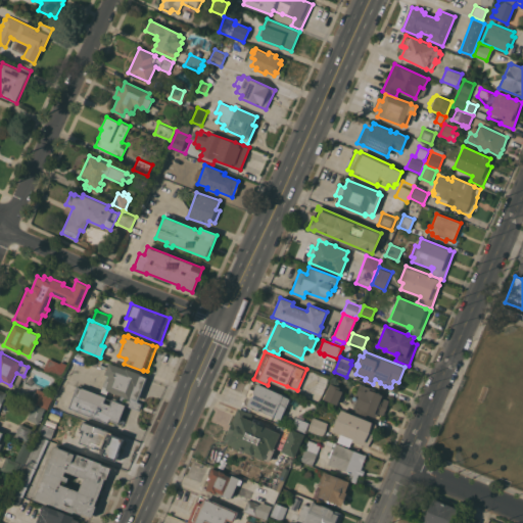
[(49,358),(60,363),(61,362),(67,365),(61,378),(43,370),(49,358)]
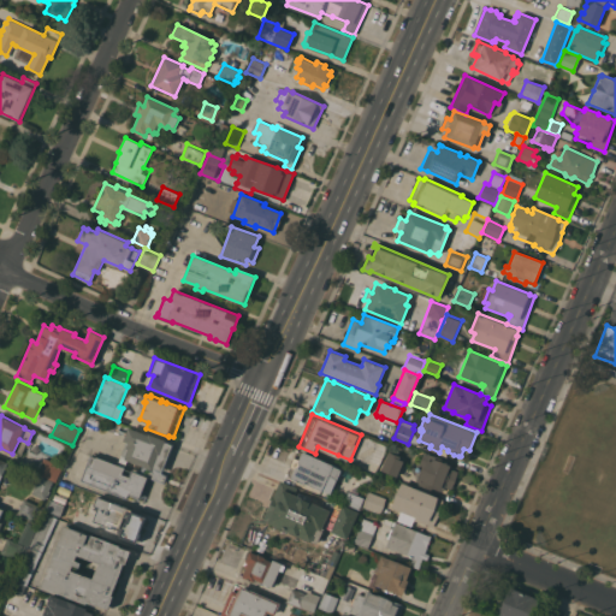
[(81,480),(90,455),(96,457),(96,456),(117,465),(126,442),(124,440),(129,427),(148,434),(166,440),(165,442),(172,444),(161,473),(169,475),(165,484),(148,477),(140,498),(129,493),(126,499),(81,480)]
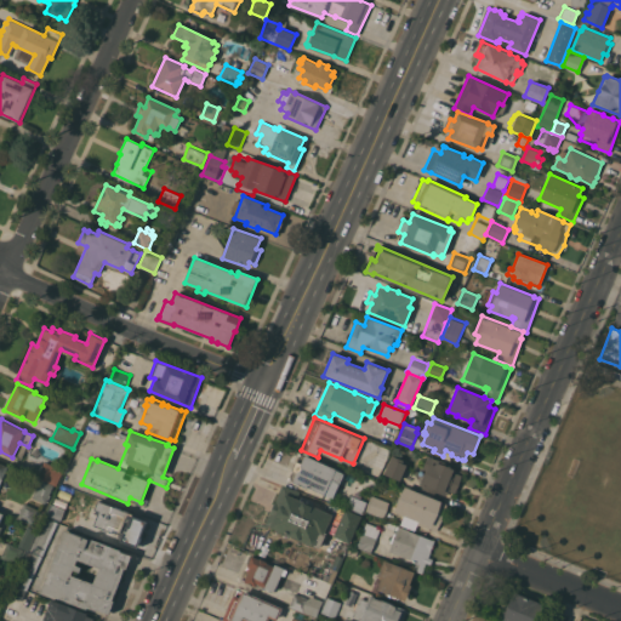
[(336,469),(345,473),(332,497),(325,494),(324,495),(307,486),(307,488),(294,482),(297,473),(291,471),(296,461),(301,463),(306,455),(336,469)]
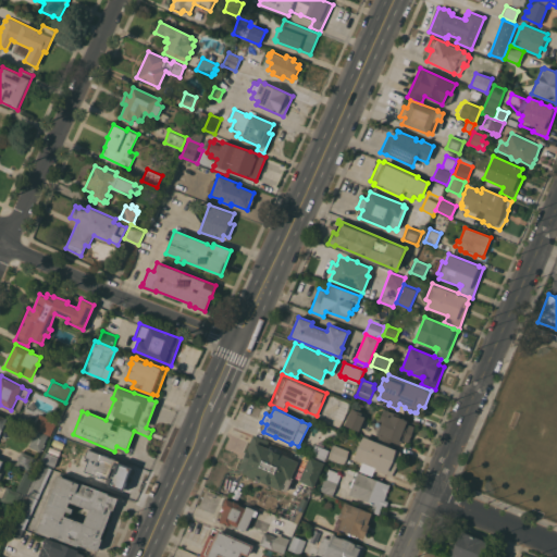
[(362,412),(361,415),(366,417),(359,431),(345,425),(351,408),(362,412)]
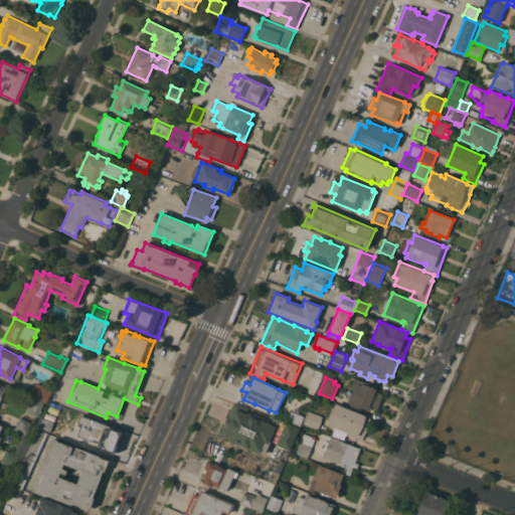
[(350,388),(354,378),(379,387),(377,392),(383,394),(377,408),(372,406),(370,411),(361,407),(359,412),(348,408),(350,402),(348,401),(353,389),(350,388)]
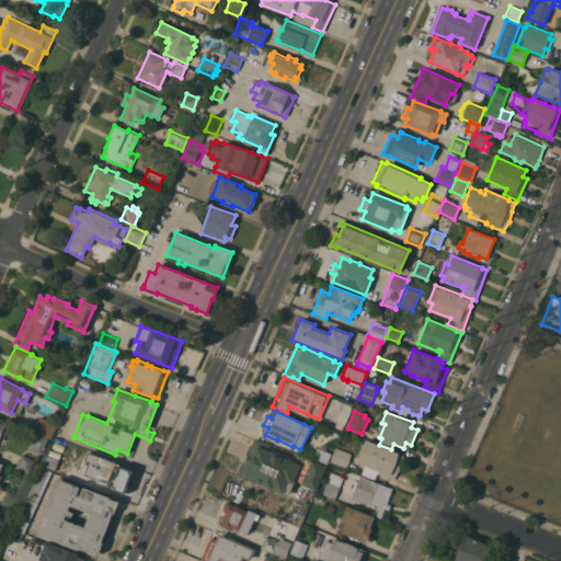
[(39,416),(57,424),(50,438),(48,437),(37,432),(33,431),(39,416)]
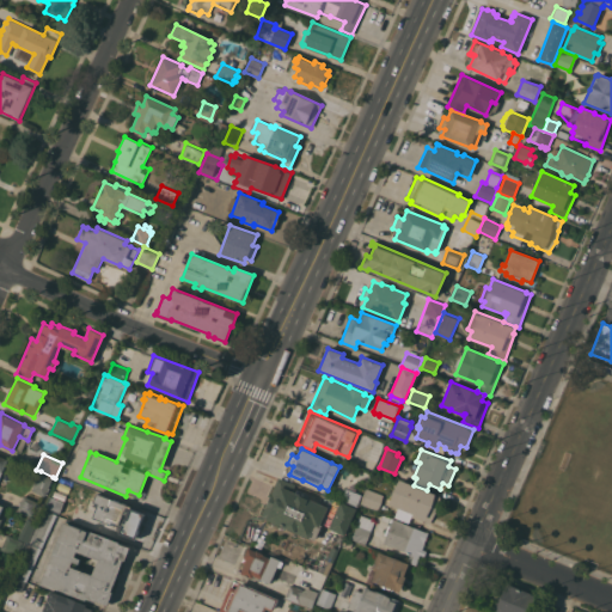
[(53,477),(49,487),(50,488),(48,493),(47,491),(44,495),(32,490),(41,471),(53,477)]
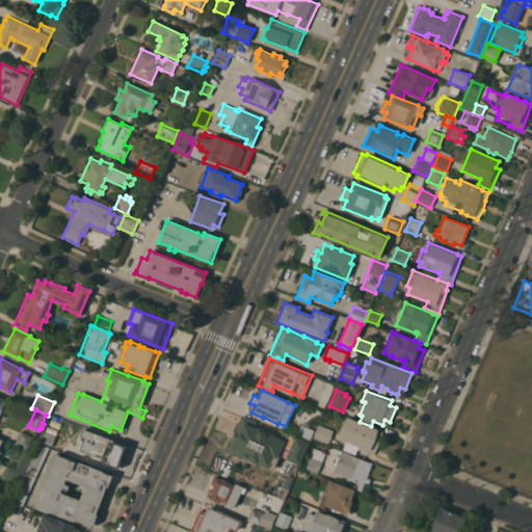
[(257,421),(254,427),(260,429),(261,426),(272,431),(270,434),(285,441),(277,457),(278,458),(274,470),(269,468),(232,451),(227,448),(242,415),(257,421)]
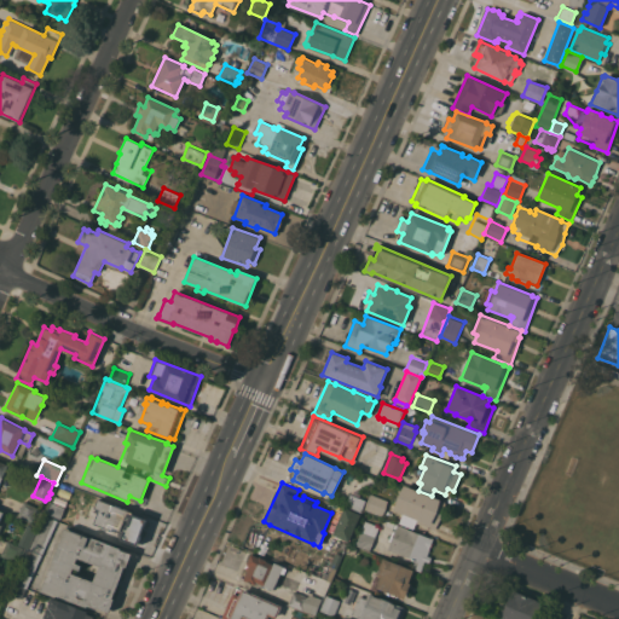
[(446,502),(434,530),(416,522),(414,528),(400,524),(404,514),(393,510),(404,485),(446,502)]
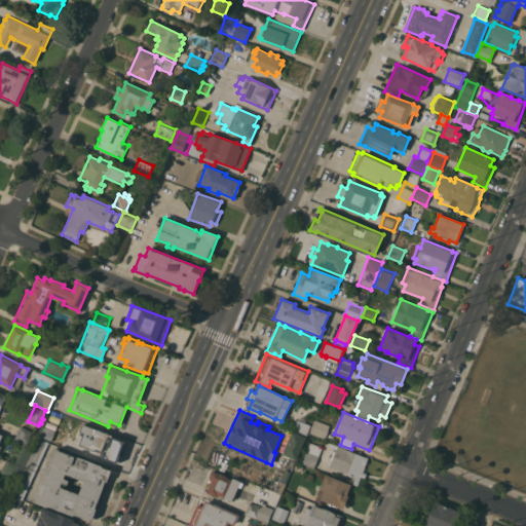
[(310,424),(306,436),(293,430),(294,429),(289,427),(293,418),(297,420),(298,419),(310,424)]
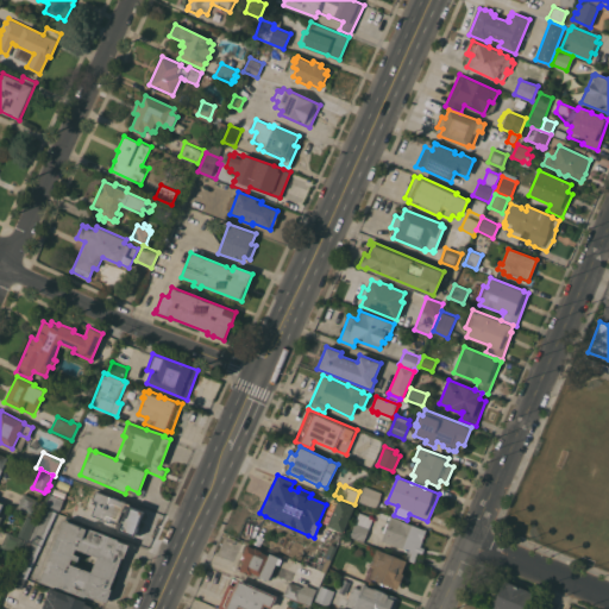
[(382,493),(375,508),(358,501),(365,485),(382,493)]
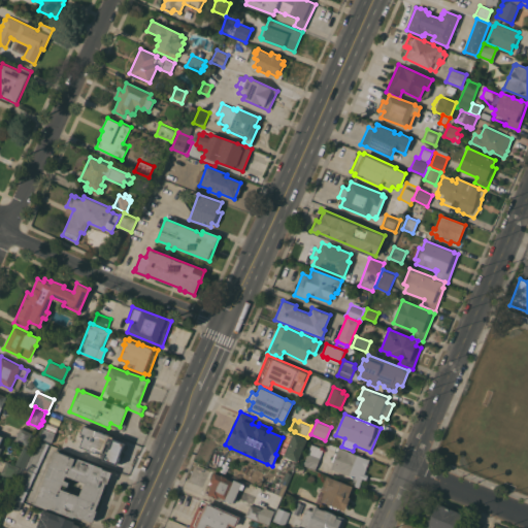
[(114,436),(112,442),(114,443),(107,464),(103,463),(102,464),(91,459),(93,453),(78,448),(83,435),(78,434),(83,424),(114,436)]
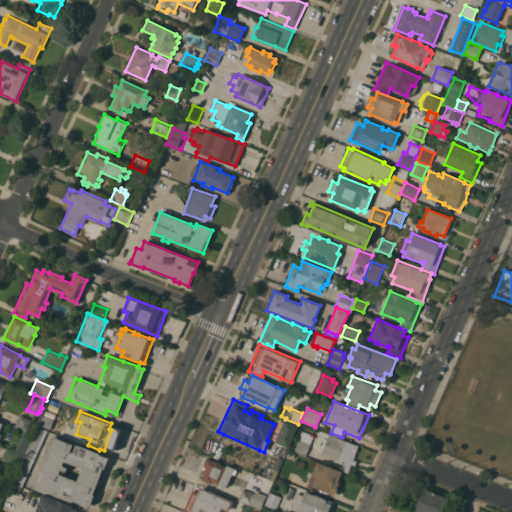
[(32,420),(26,431),(14,426),(20,414),(32,420)]
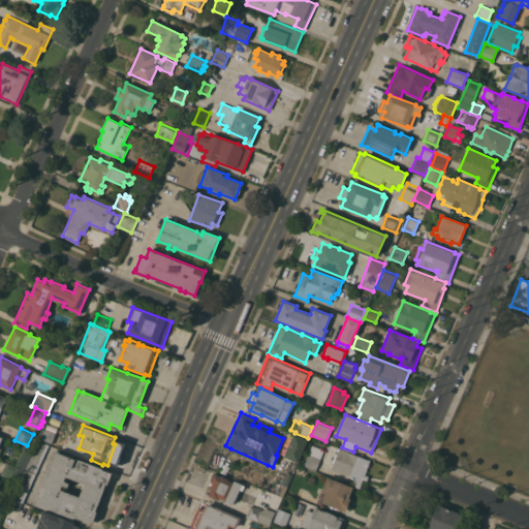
[(52,443),(39,439),(43,429),(56,434),(52,443)]
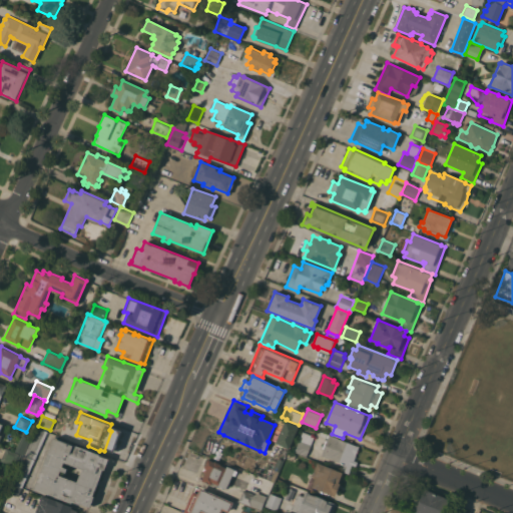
[(286,421),(299,426),(289,448),(282,445),(282,447),(278,445),(278,444),(276,443),(286,421)]
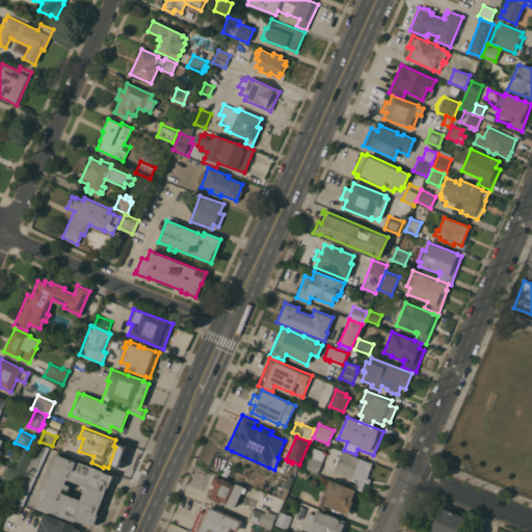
[(19,514),(7,509),(37,443),(50,448),(19,514)]
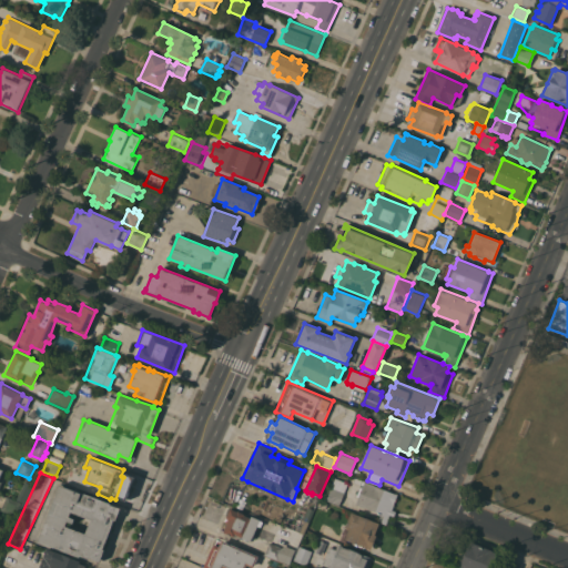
[(340,505),(326,500),(335,477),(348,483),(340,505)]
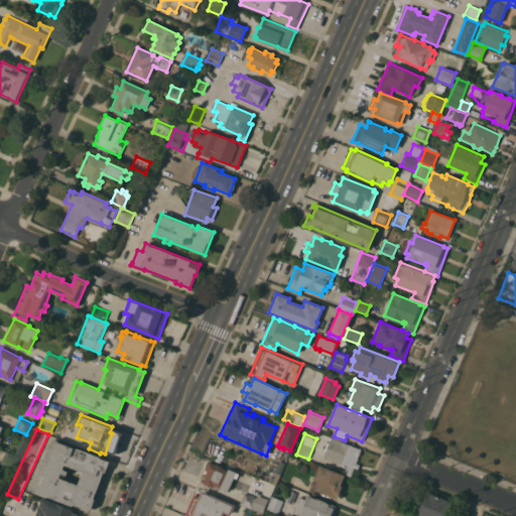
[(359,448),(360,447),(361,448),(360,450),(362,449),(363,453),(361,457),(359,458),(358,458),(351,476),(344,473),(346,467),(342,465),(342,467),(340,466),(340,464),(338,464),(338,465),(333,464),(334,462),(332,461),(332,462),(324,458),(326,452),(324,450),(330,436),(332,437),(332,436),(340,439),(340,440),(359,448)]
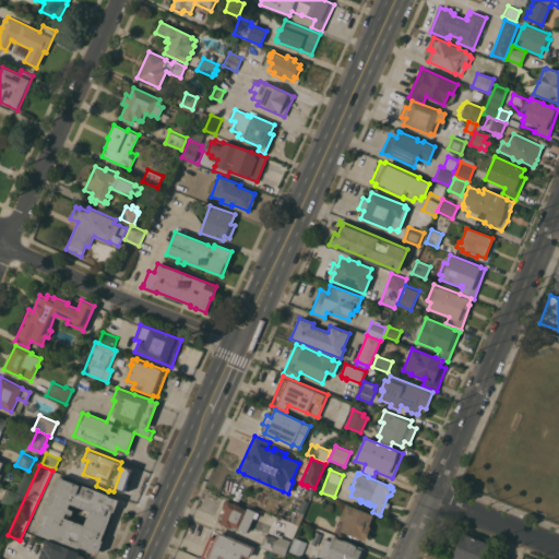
[(16,491),(24,475),(33,479),(25,496),(16,491)]
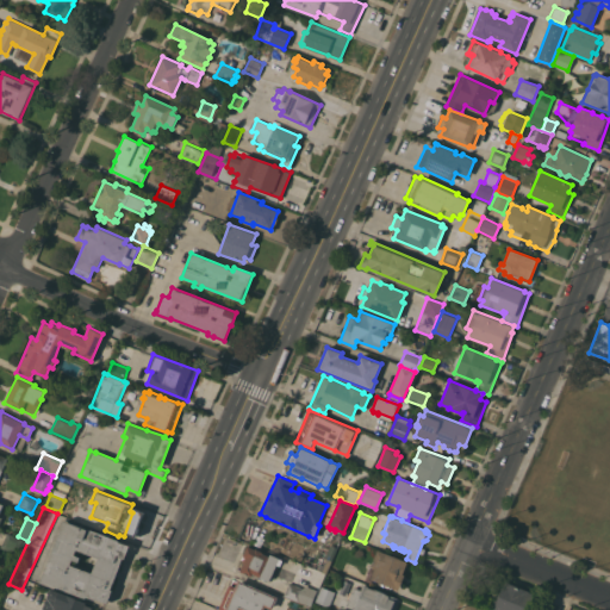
[(97,598),(95,601),(86,597),(86,598),(41,580),(64,521),(87,529),(87,528),(119,540),(118,541),(130,546),(124,559),(123,558),(110,589),(112,590),(107,603),(97,598)]
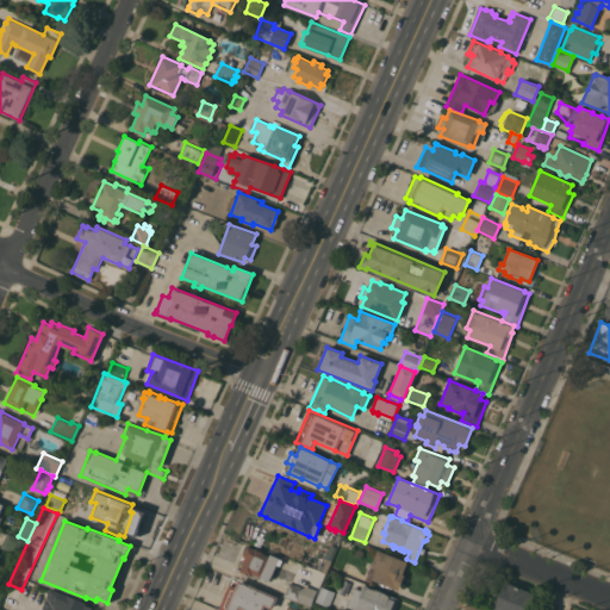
[(17,554),(1,547),(7,534),(23,540),(17,554)]
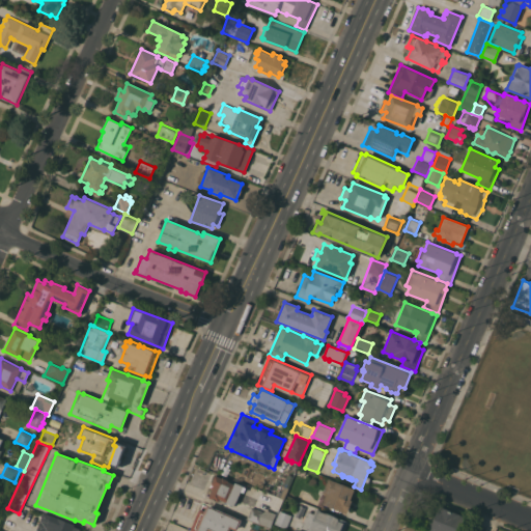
[(306,470),(304,475),(297,472),(300,467),(306,470)]
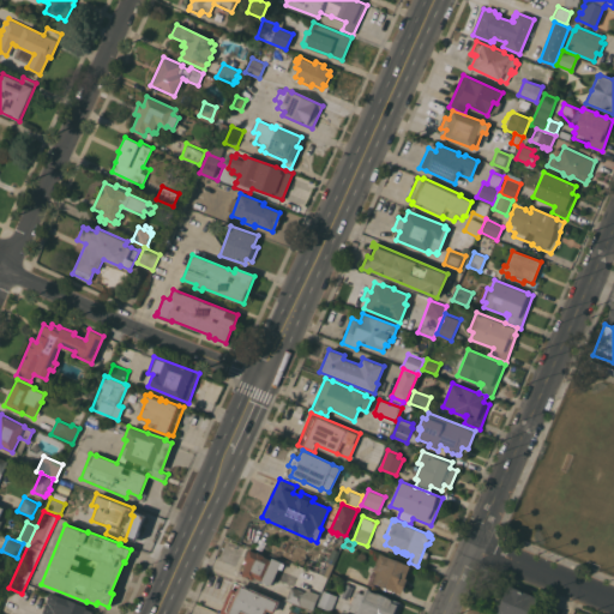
[(339,552),(329,577),(324,575),(324,573),(315,570),(326,546),(339,552)]
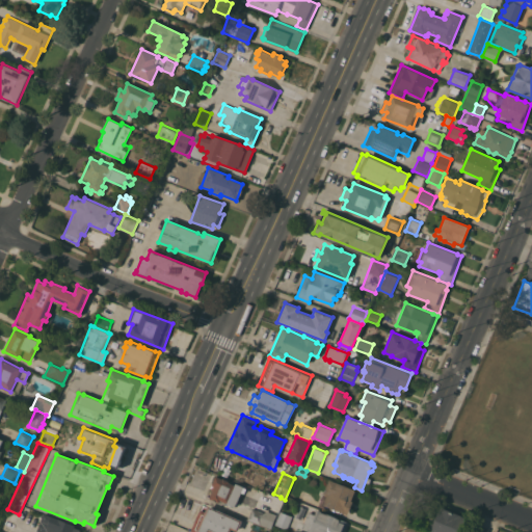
[(220,501),(219,502),(209,498),(213,489),(210,488),(216,475),(223,478),(229,481),(229,482),(235,485),(236,482),(244,486),(243,487),(246,488),(243,494),(241,491),(234,507),(220,501)]
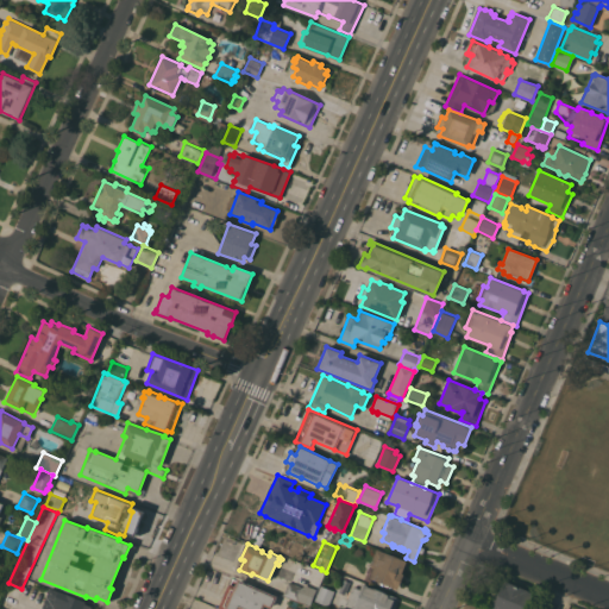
[(407,560),(402,573),(403,573),(397,589),(370,578),(374,569),(370,566),(371,564),(377,548),(407,560)]
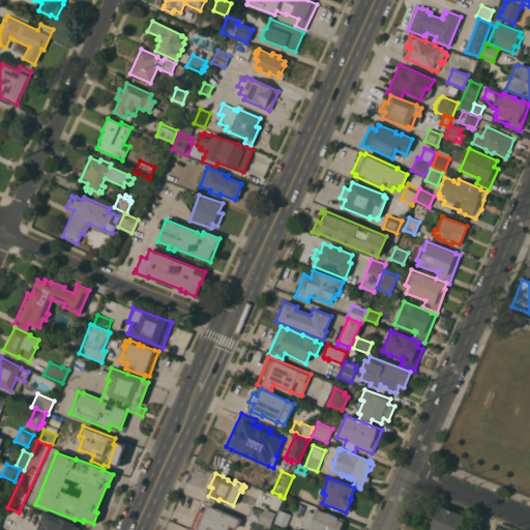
[(241,519),(236,529),(233,528),(232,529),(210,529),(208,529),(207,529),(192,529),(189,529),(200,507),(205,510),(207,504),(241,519)]
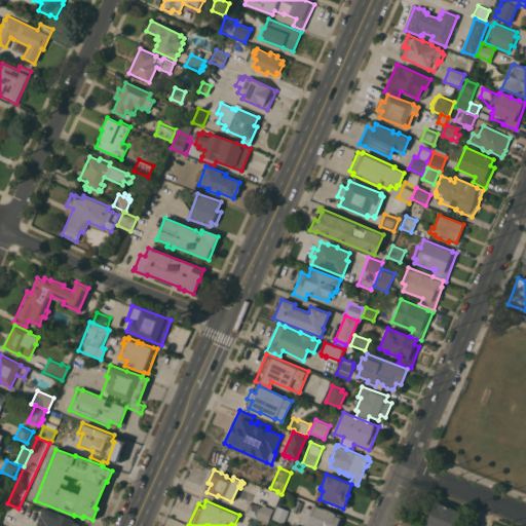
[(482,525),(425,525),(420,524),(425,511),(428,506),(436,501),(451,505),(453,506),(457,510),(462,513),(461,514),(484,523),(482,525)]
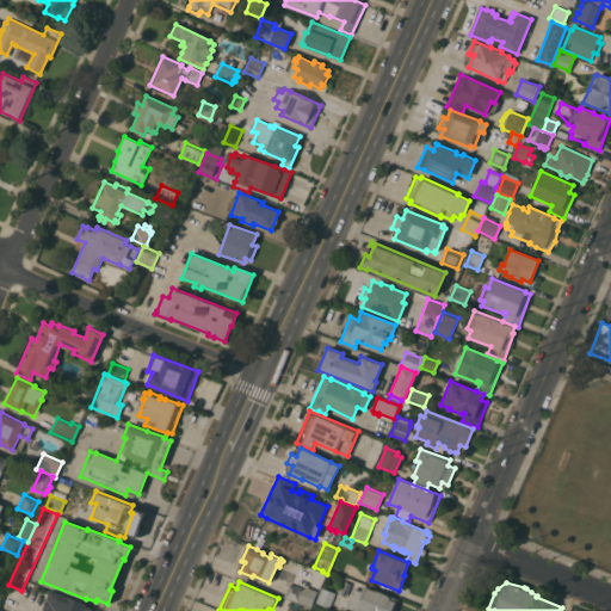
[(318,591),(310,608),(284,597),(290,584),(303,590),(306,586),(318,591)]
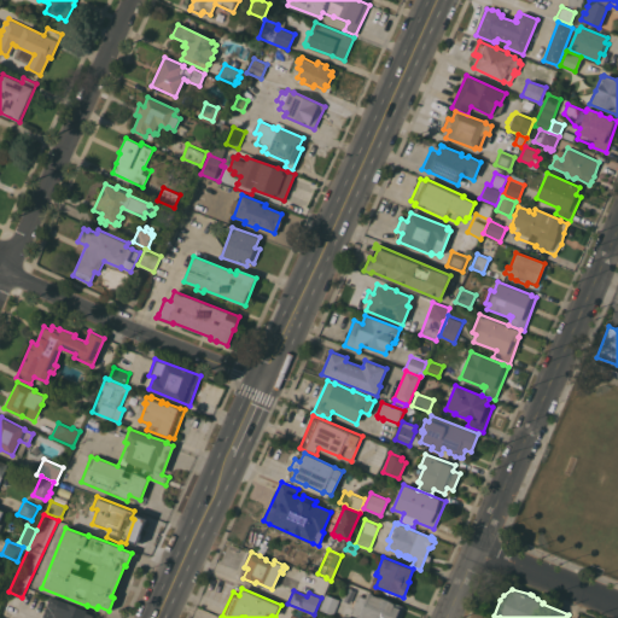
[(403,606),(397,617),(357,617),(359,617),(350,614),(359,594),(366,598),(367,592),(403,606)]
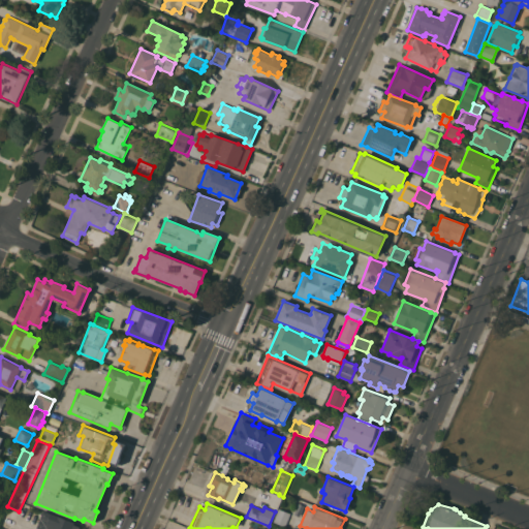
[(290,514),(287,520),(288,520),(286,527),(274,522),(279,508),(290,514)]
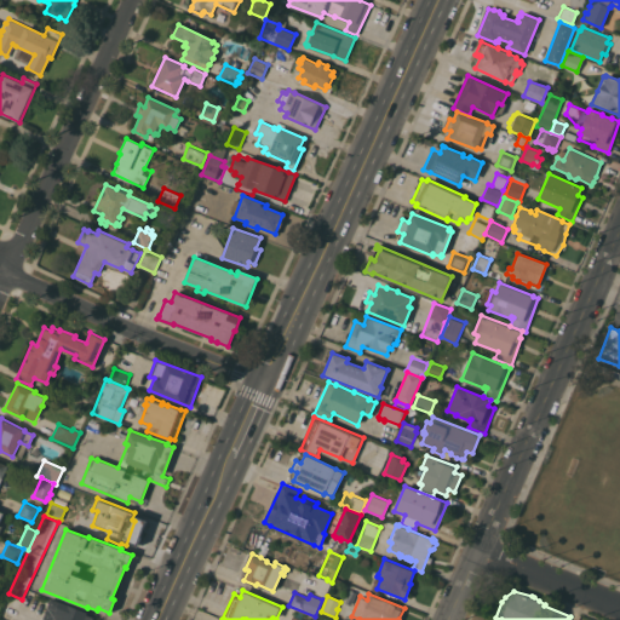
[(87,613),(86,614),(93,616),(91,619),(41,619),(51,598),(87,613)]
